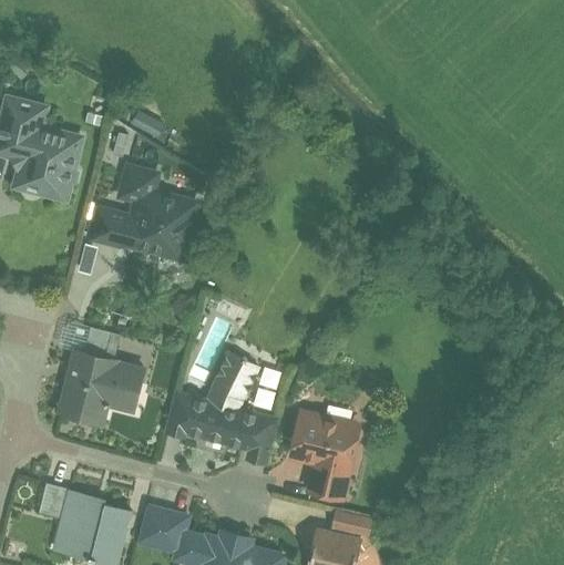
[(34,105),(8,99),(0,129),(0,153),(11,156),(11,155),(14,156),(20,167),(19,171),(21,174),(29,176),(32,174),(41,176),(38,192),(65,198),(69,183),(75,183),(78,173),(72,170),(80,139),(29,125),(34,105)]
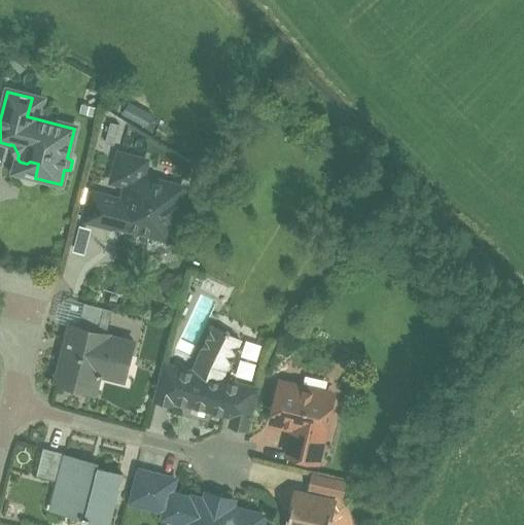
[(95,109),(81,105),(79,113),(93,116),(95,109)]
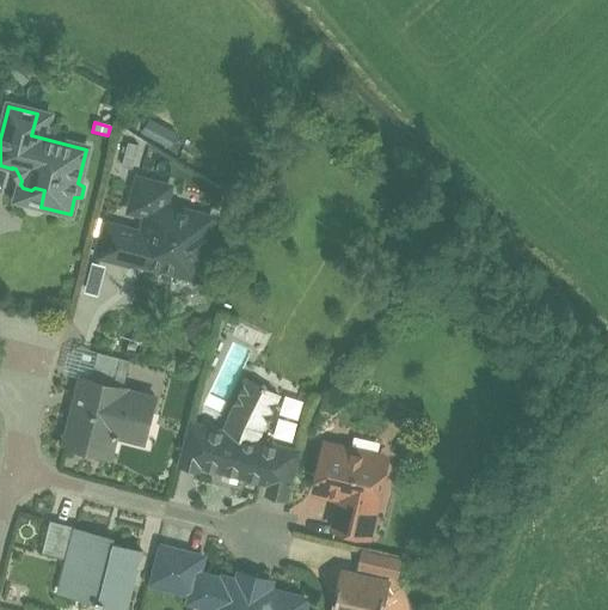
[(179,207),(166,203),(170,188),(139,180),(130,212),(146,215),(140,235),(145,236),(139,261),(176,270),(189,266),(192,251),(202,249),(206,235),(202,230),(204,219),(178,212),(179,207)]
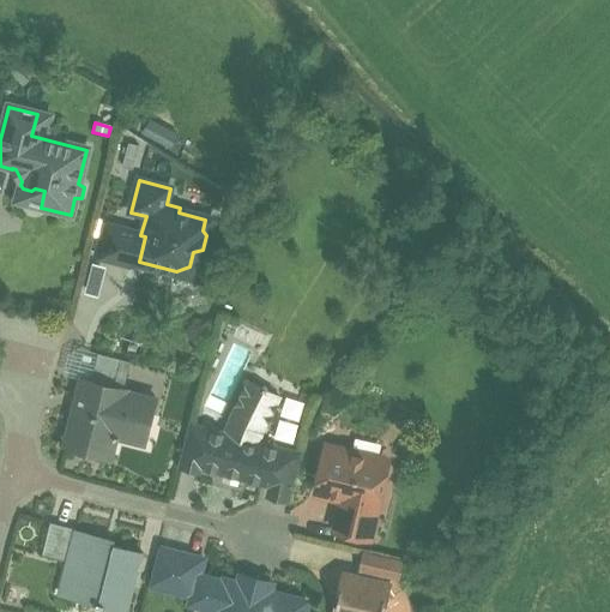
[(140,235),(110,227),(102,259),(130,267),(139,262),(145,237),(140,235)]
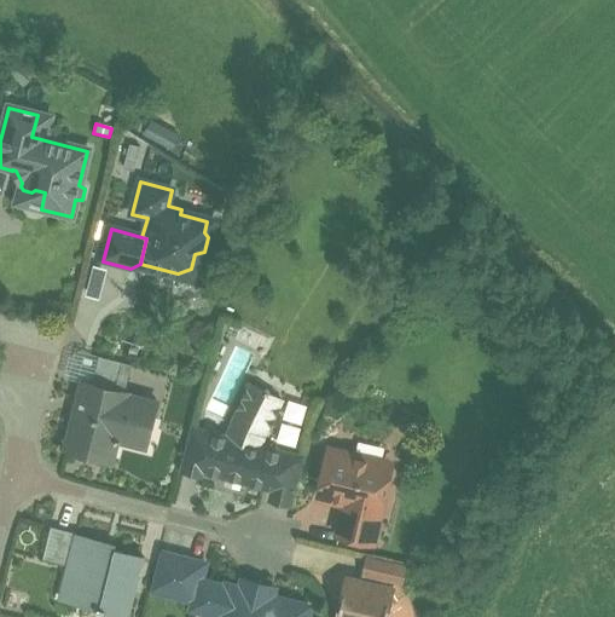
[(132,365),(99,357),(91,386),(123,395),(132,365)]
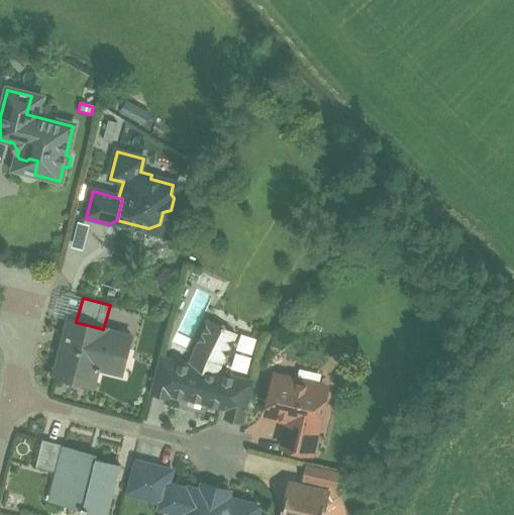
[(76,322),(70,320),(56,376),(92,385),(96,370),(100,371),(100,369),(113,373),(119,352),(126,354),(131,336),(103,329),(76,322)]
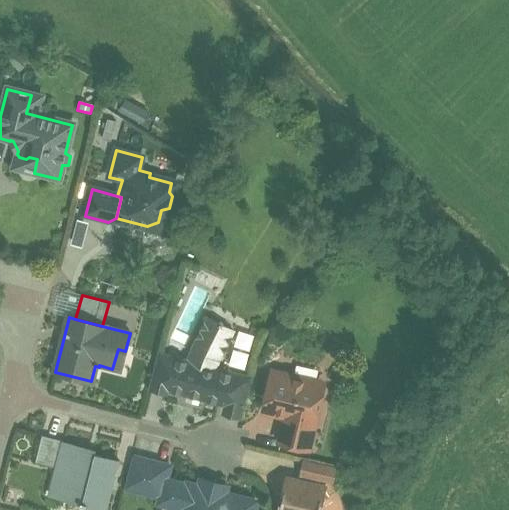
[(205,324),(203,323),(200,330),(201,330),(200,333),(199,332),(195,339),(197,339),(185,362),(175,359),(167,390),(224,405),(227,394),(235,397),(242,377),(214,370),(218,361),(222,352),(223,353),(227,347),(225,346),(226,343),(228,344),(231,338),(230,337),(232,332),(221,326),(222,325),(219,323),(218,324),(207,319),(205,324)]
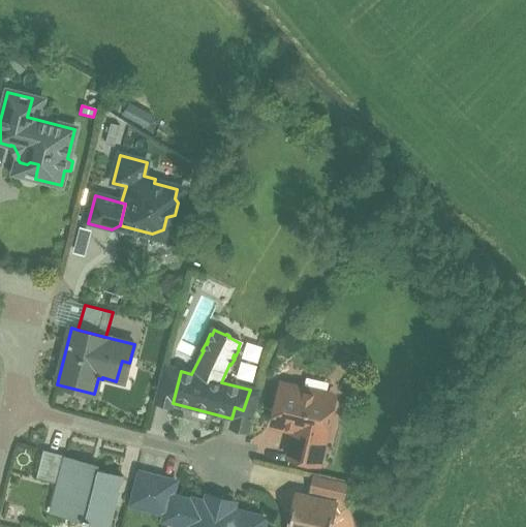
[(181,371),(162,367),(154,399),(156,399),(155,402),(172,406),(173,403),(181,371)]
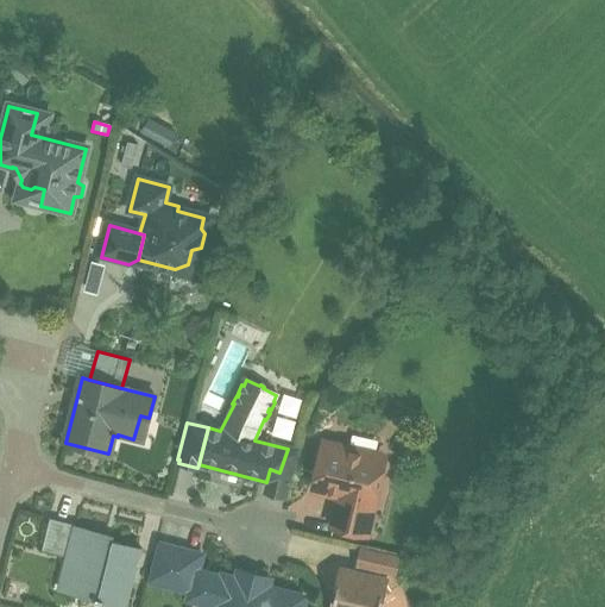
[(348,449),(323,443),(322,446),(319,449),(316,460),(319,463),(312,489),(339,496),(332,526),(365,534),(378,481),(382,479),(384,470),(382,467),(383,462),(347,454),(348,449)]
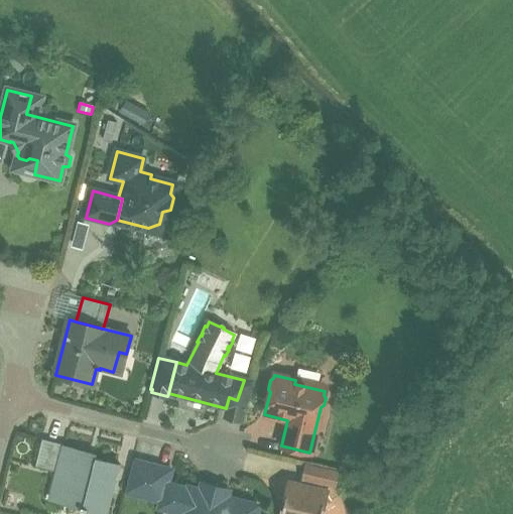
[(252,382),(244,380),(237,400),(246,403),(243,411),(242,411),(241,412),(244,413),(252,382)]
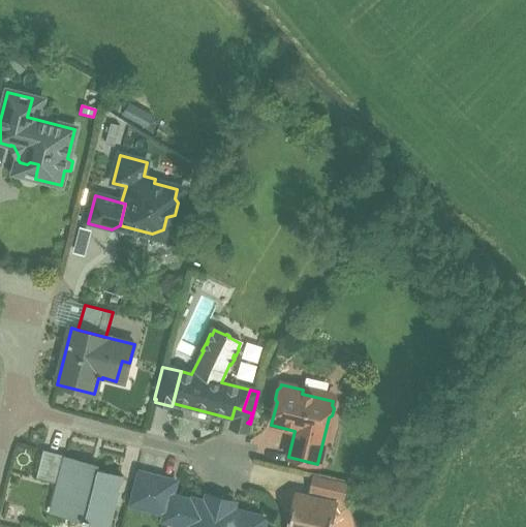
[(64,458),(42,452),(35,479),(57,485),(60,473),(63,460),(64,458)]
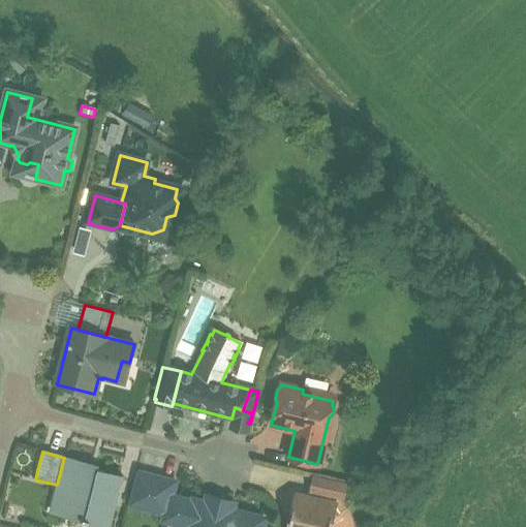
[(91,467),(63,460),(60,473),(67,474),(58,514),(84,520),(83,524),(88,525),(89,525),(94,526),(109,526),(122,477),(90,469),(91,467)]
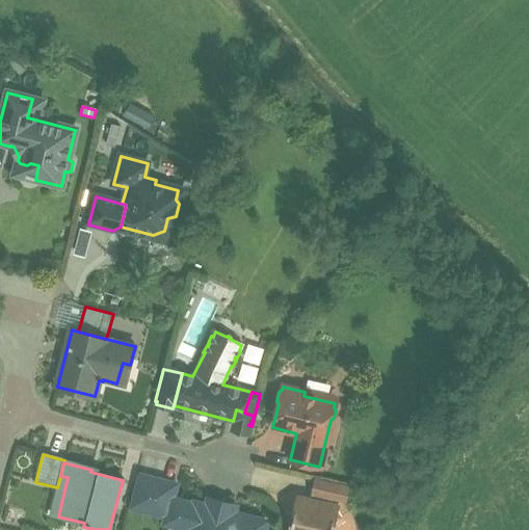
[(176,485),(136,476),(128,508),(166,518),(168,512),(172,500),(176,485)]
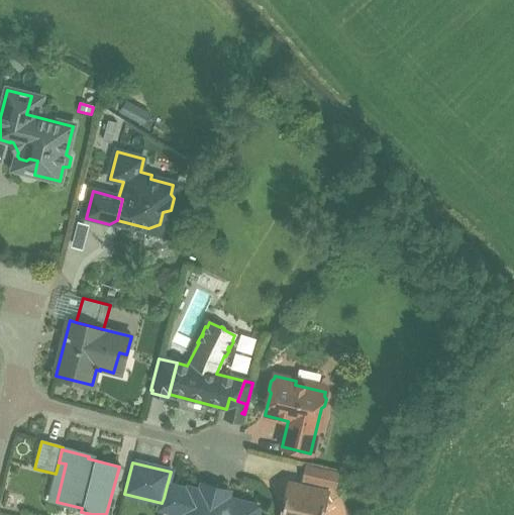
[(337,473),(306,466),(303,481),(328,487),(334,488),(337,473)]
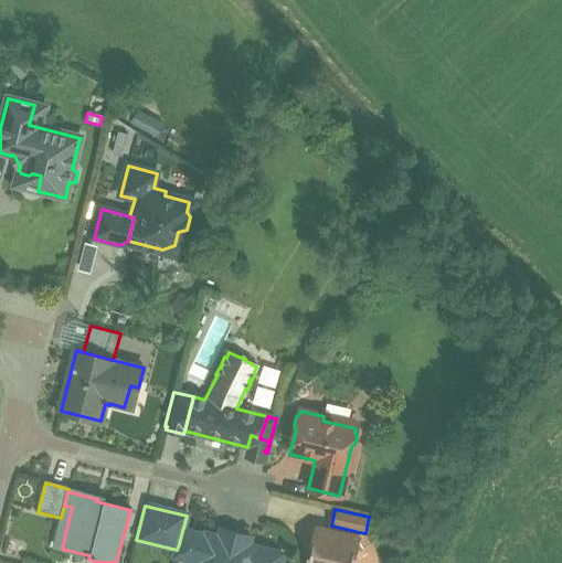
[(329,532),(316,529),(307,562),(351,562),(353,554),(361,550),(357,541),(359,532),(331,526),(329,532)]
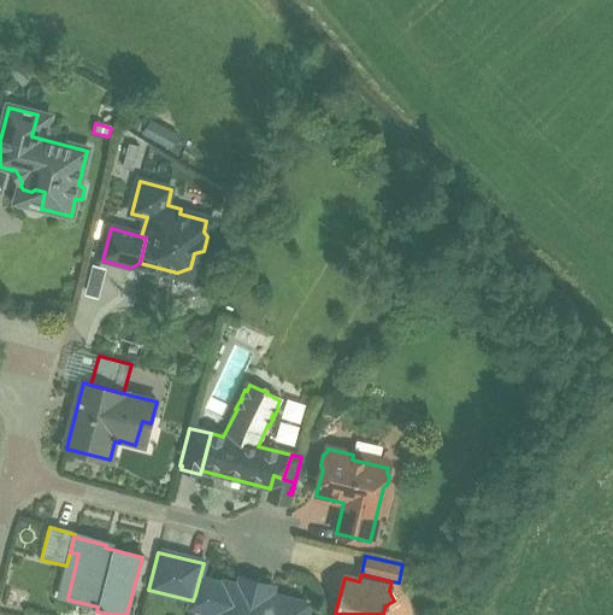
[(271,590),(241,581),(239,589),(224,585),(224,587),(199,580),(195,595),(219,602),(216,614),(305,614),(307,607),(270,597),(271,590)]
